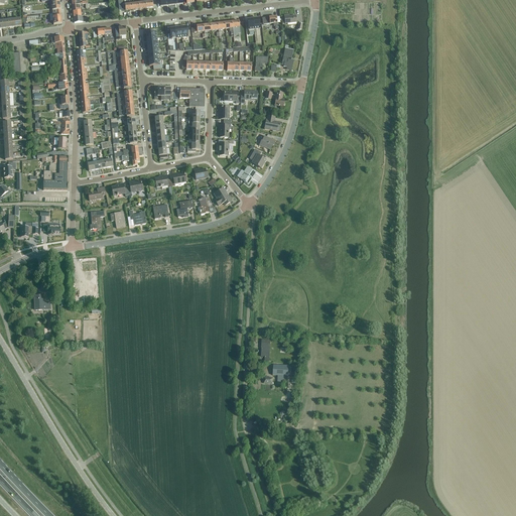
[(144,0),(145,2),(145,3),(145,8),(153,8),(151,0),(144,0)]
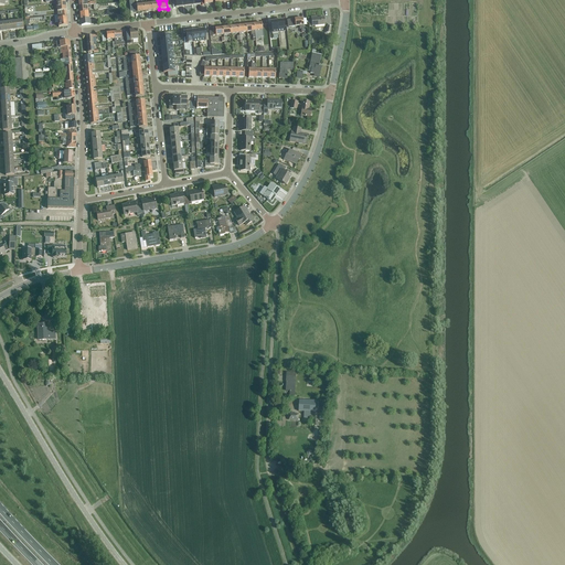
[(56,3),(57,16),(66,14),(65,3),(56,3)]
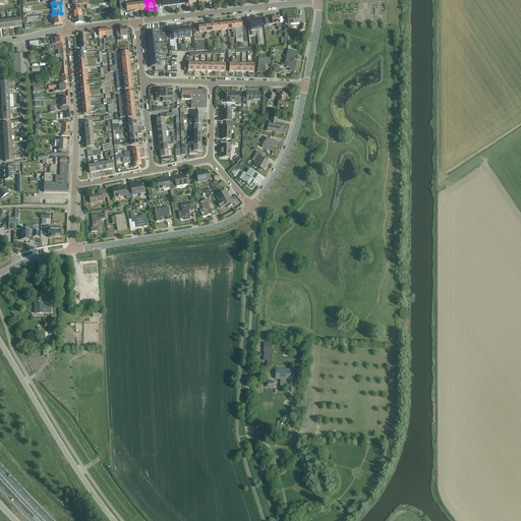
[(61,13),(53,14),(51,14),(51,21),(54,20),(54,24),(62,24),(61,13)]
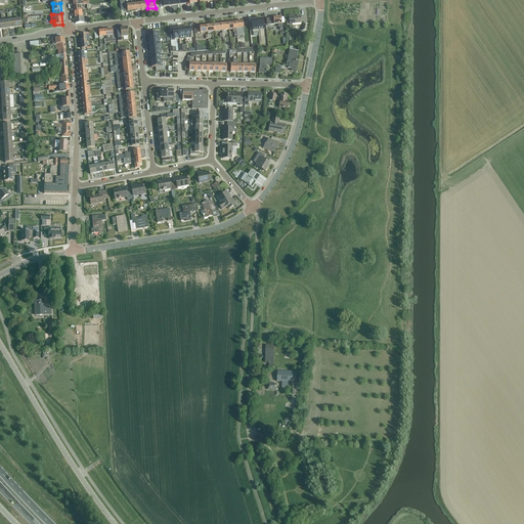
[(36,15),(35,15),(32,16),(24,16),(24,18),(25,29),(31,29),(31,25),(27,25),(27,23),(28,23),(27,18),(36,18),(36,15)]
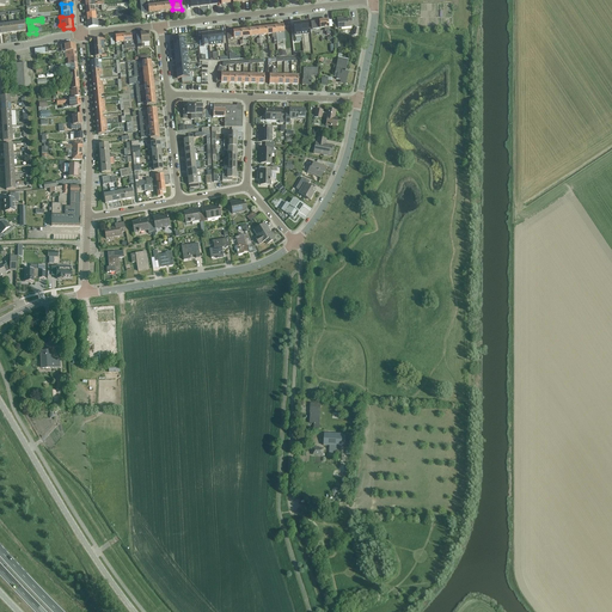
[(337,19),(338,29),(352,28),(350,19),(341,20),(341,18),(337,19)]
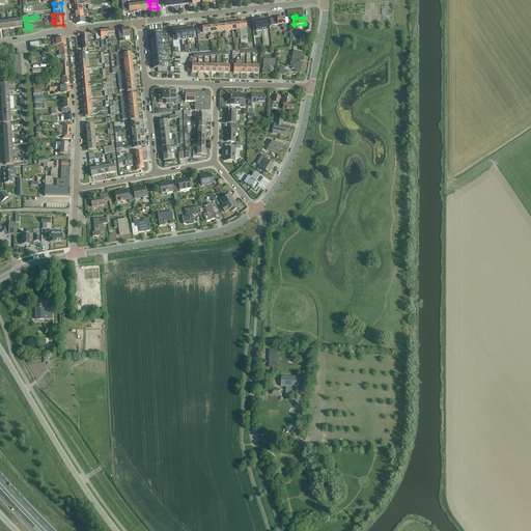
[(284,18),(270,20),(271,26),(281,25),(281,27),(283,27),(283,31),(285,30),(284,18)]
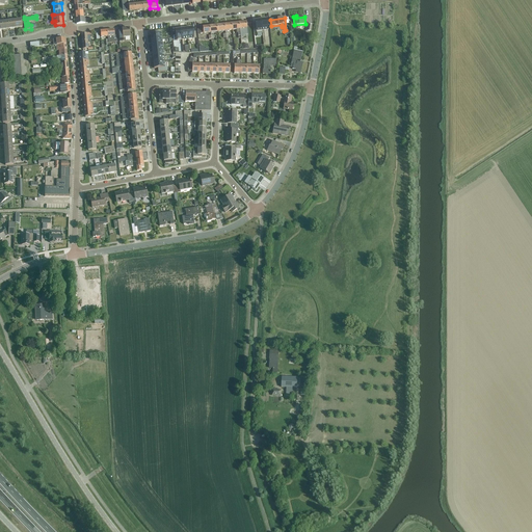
[(246,22),(239,23),(240,36),(240,38),(243,37),(243,35),(247,34),(246,22)]
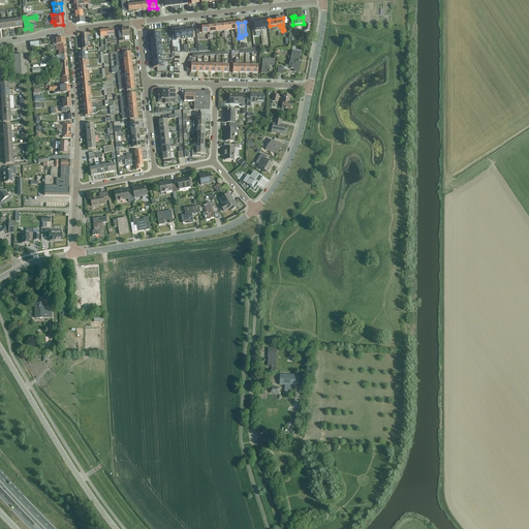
[(238,23),(230,24),(231,30),(235,30),(236,32),(237,32),(237,36),(239,36),(238,23)]
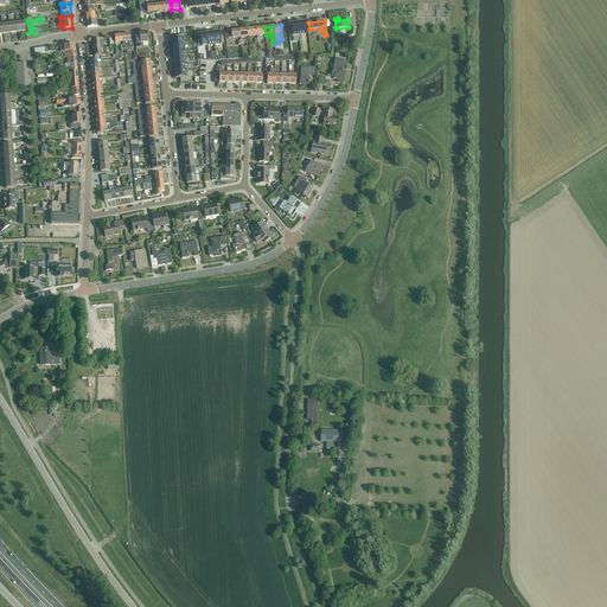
[(135,34),(136,48),(142,48),(142,43),(148,43),(147,32),(139,33),(135,34)]
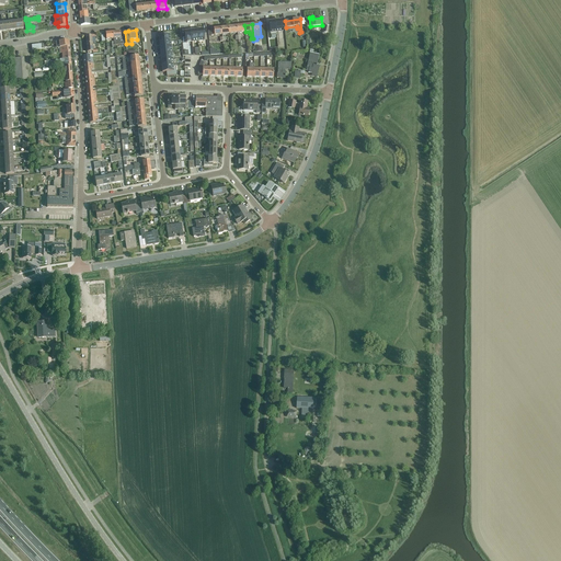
[(203,30),(196,31),(197,42),(207,41),(206,34),(203,34),(203,30)]
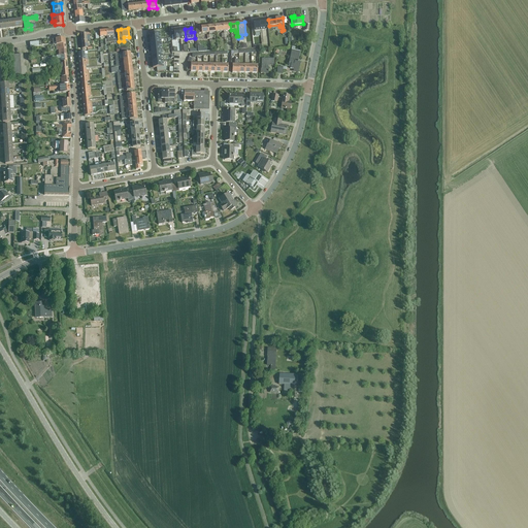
[(106,36),(107,39),(107,42),(117,42),(116,35),(113,35),(113,30),(106,30),(106,36)]
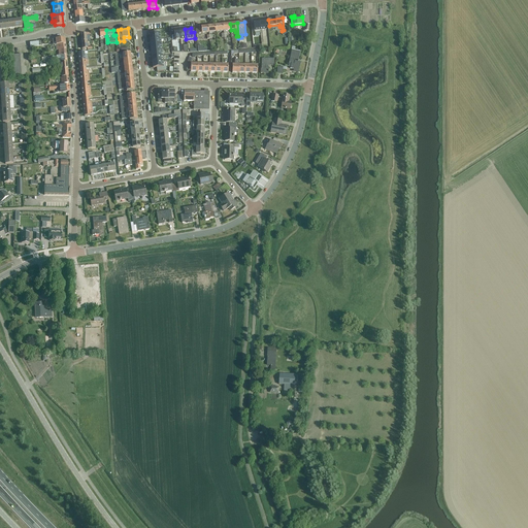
[(154,34),(150,34),(150,40),(160,39),(159,30),(154,31),(154,34)]
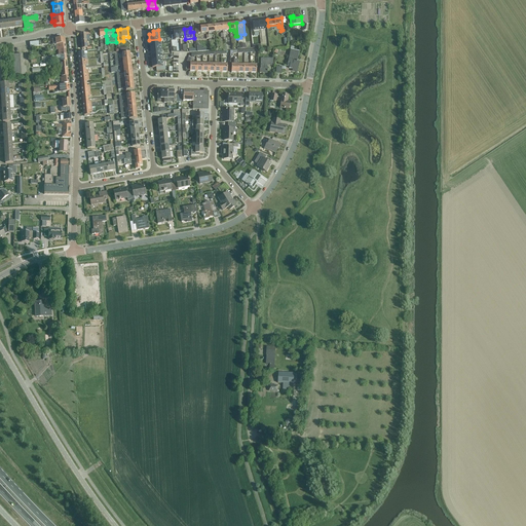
[(85,34),(80,34),(81,41),(87,41),(86,35),(89,35),(90,35),(89,32),(85,33),(85,34)]
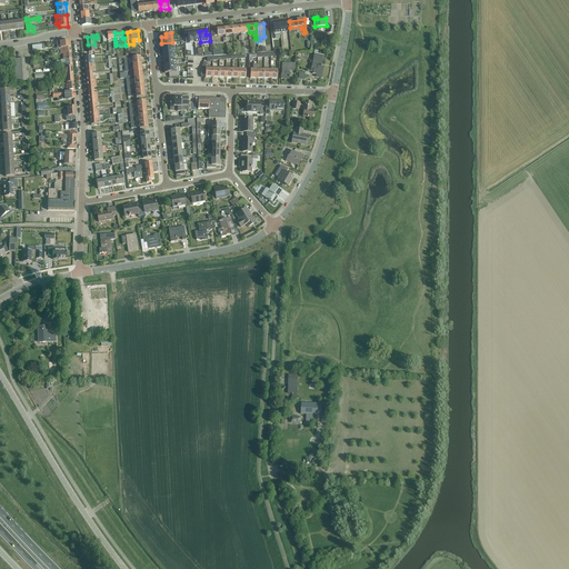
[(95,45),(88,45),(89,53),(95,52),(95,53),(99,53),(99,50),(95,51),(95,45)]
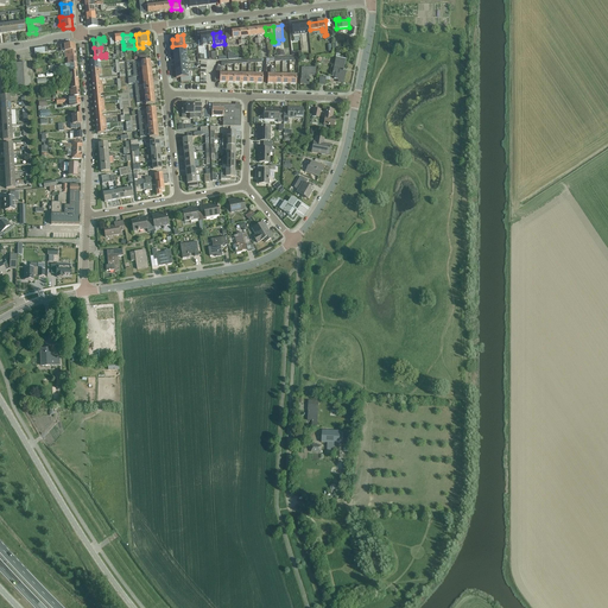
[(346,73),(347,71),(343,70),(346,59),(336,58),(333,77),(335,77),(334,80),(343,81),(344,73),(346,73)]
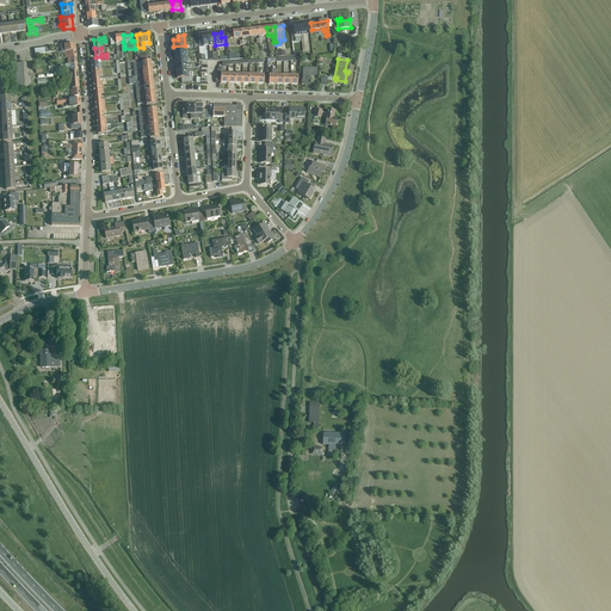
[(91,61),(92,71),(102,69),(100,63),(98,63),(97,60),(91,61)]
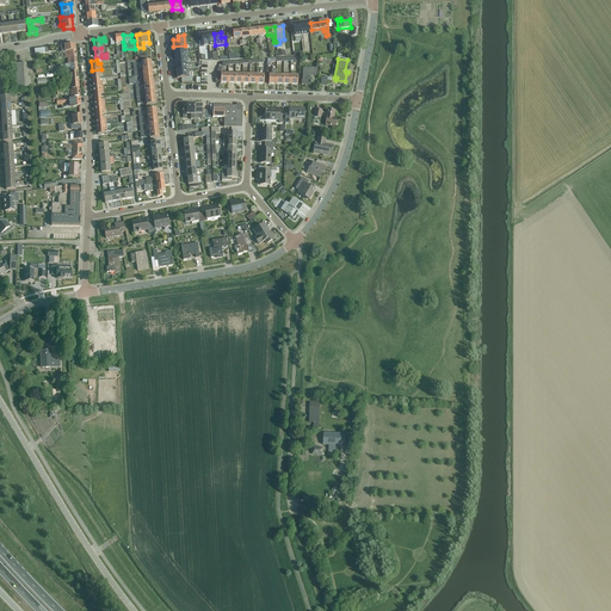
[(16,63),(17,88),(31,87),(31,78),(28,78),(26,63),(16,63)]
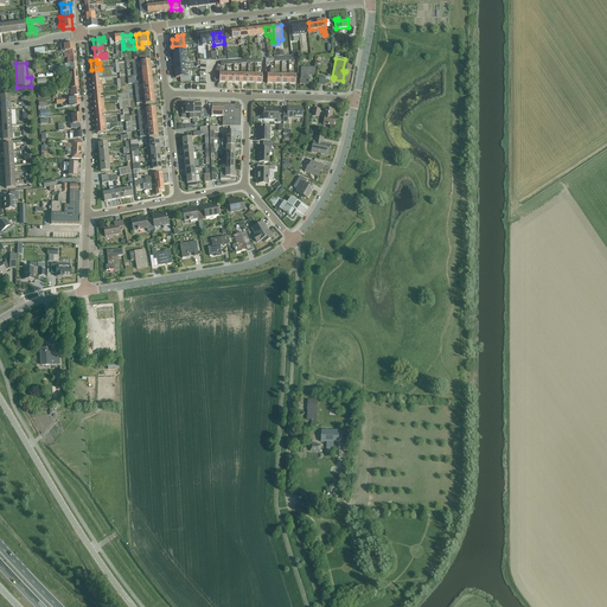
[(315,76),(315,68),(301,68),(301,80),(300,80),(300,84),(310,85),(310,78),(308,78),(308,76),(315,76)]
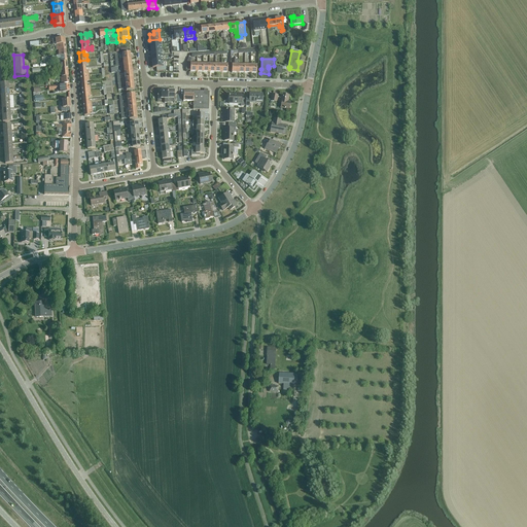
[(79,61),(80,68),(85,68),(85,65),(88,65),(88,60),(79,61)]
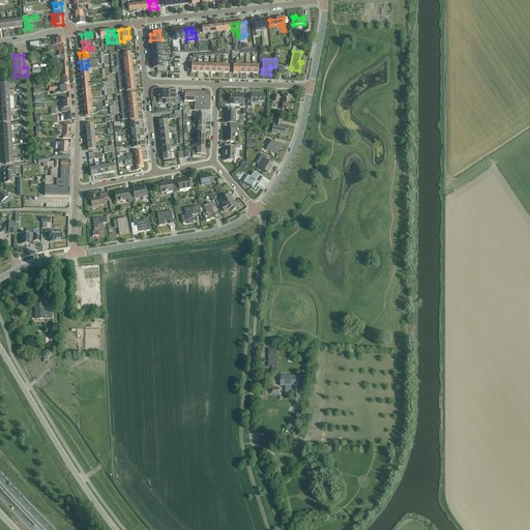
[(164,61),(153,62),(153,68),(157,68),(157,72),(167,71),(166,64),(164,65),(164,61)]
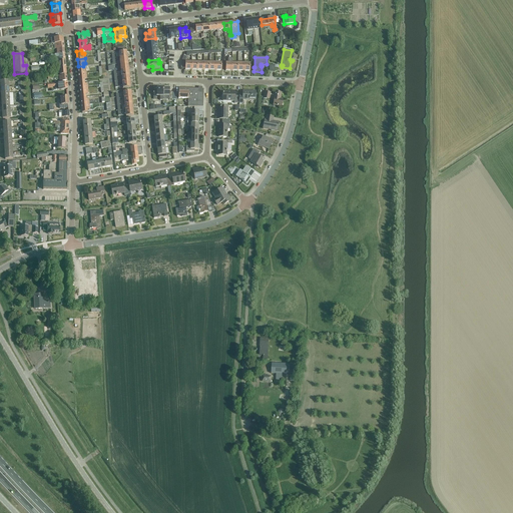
[(182,62),(181,62),(181,68),(185,68),(185,69),(191,69),(191,62),(185,62),(185,59),(182,59),(182,62)]
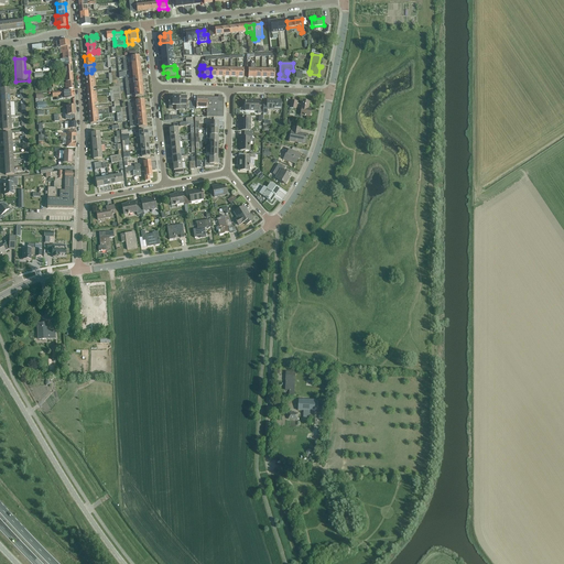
[(86,73),(86,82),(95,80),(95,75),(91,75),(91,73),(86,73)]
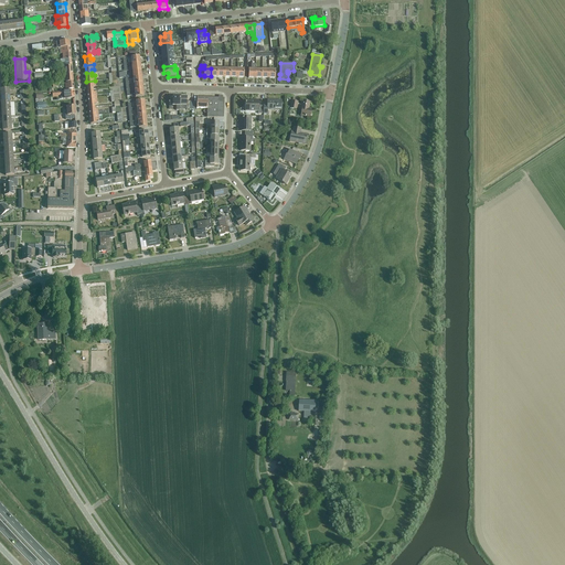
[(86,82),(87,91),(93,89),(93,87),(96,86),(95,81),(86,82)]
